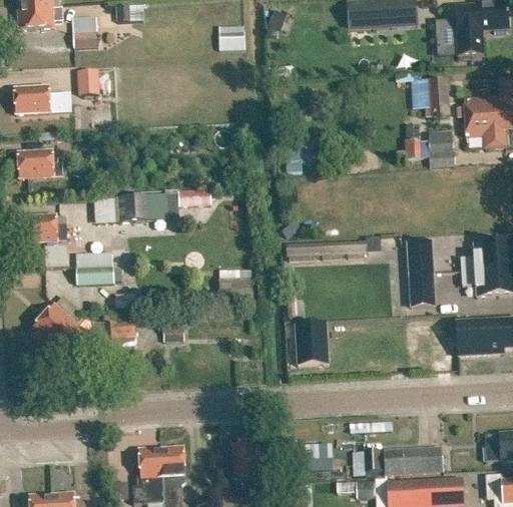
[(60,0),(17,2),(19,28),(53,26),(52,8),(61,8),(60,0)]
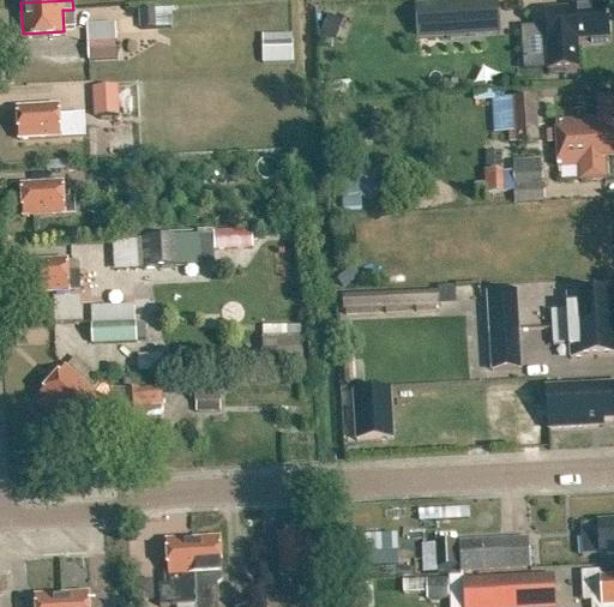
[(415,0),(417,34),(481,30),(479,0),(415,0)]
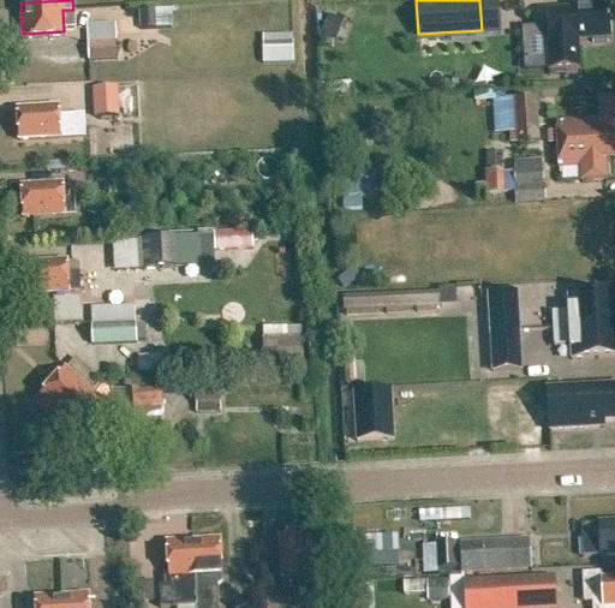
[(578,35),(592,35),(592,37),(608,36),(608,34),(610,34),(609,3),(544,6),(549,66),(580,64),(578,35)]
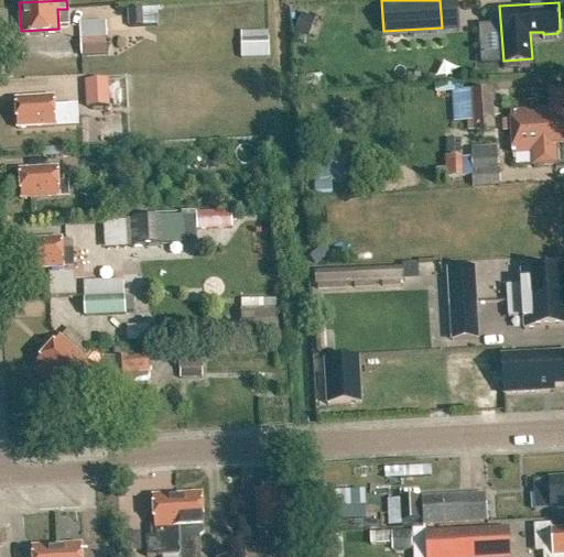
[(302,9),(295,26),(308,32),(315,14),(302,9)]
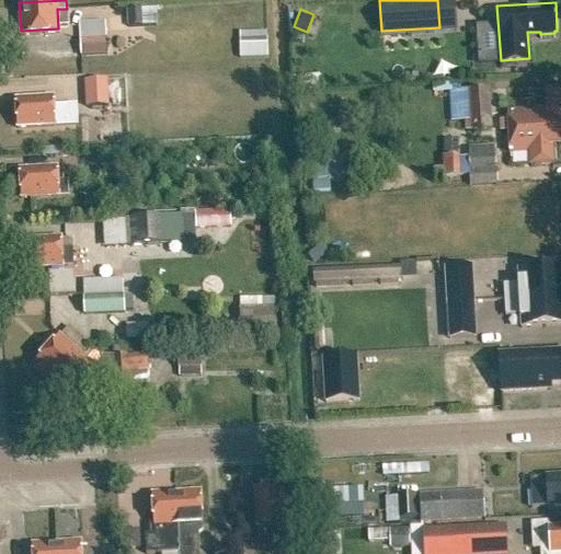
[(80,50),(106,49),(106,33),(79,34),(80,50)]
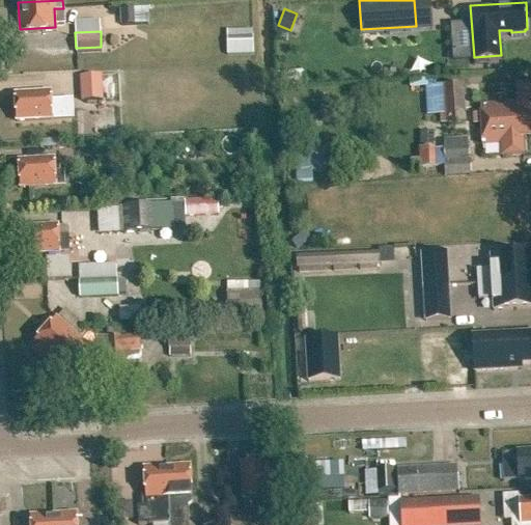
[(79,73),(80,98),(103,97),(102,71),(79,73)]
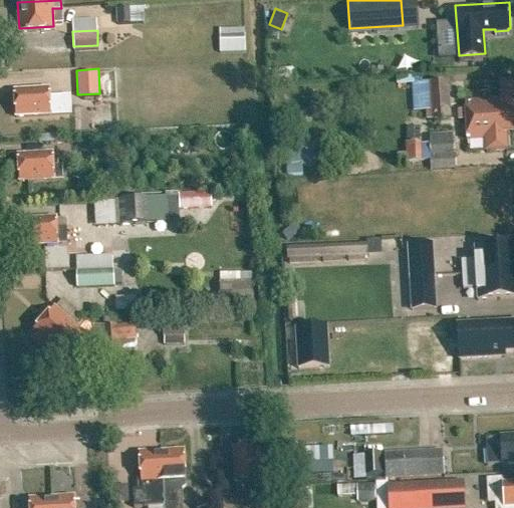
[(425,115),(450,114),(448,76),(413,78),(413,72),(395,73),(396,81),(410,80),(412,107),(424,106),(425,115)]
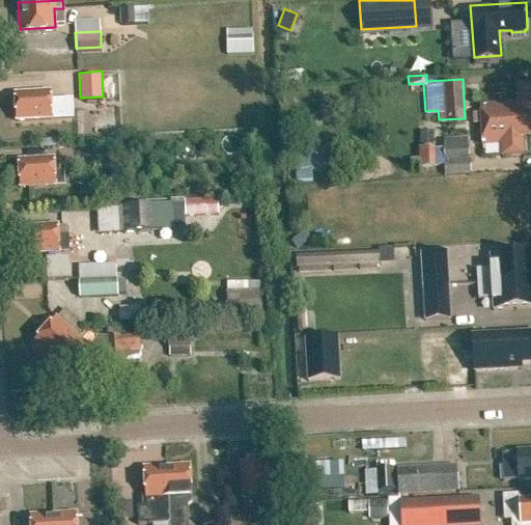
[(530,78),(515,80),(516,98),(479,101),(482,140),(501,139),(501,152),(523,150),(522,132),(530,131),(530,78)]
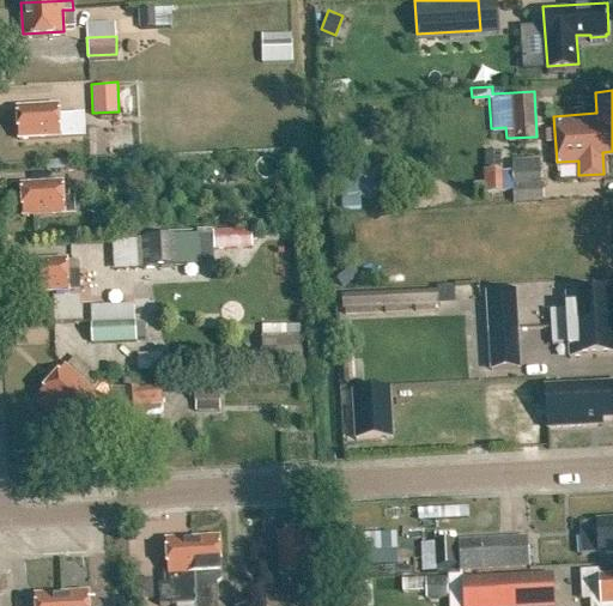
[(60,132),(70,131),(70,122),(60,123),(59,101),(17,103),(18,134),(60,132)]
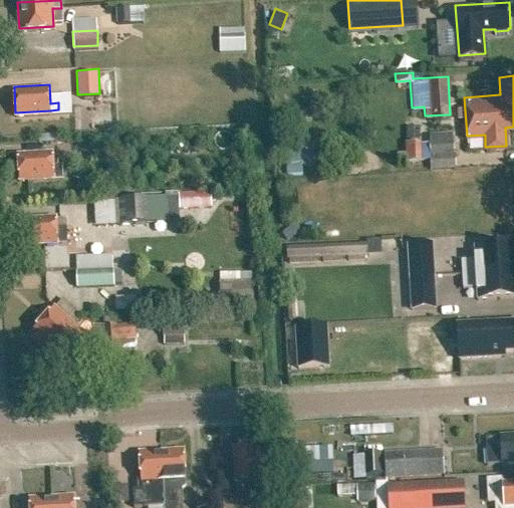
[(429,167),(455,165),(452,130),(428,132),(429,140),(404,142),(405,159),(429,157),(429,167)]
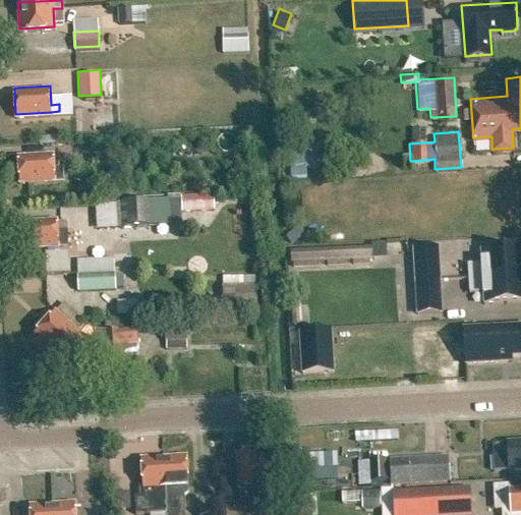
[(54,177),(63,177),(62,158),(53,159),(53,151),(18,153),(19,180),(54,178),(54,177)]
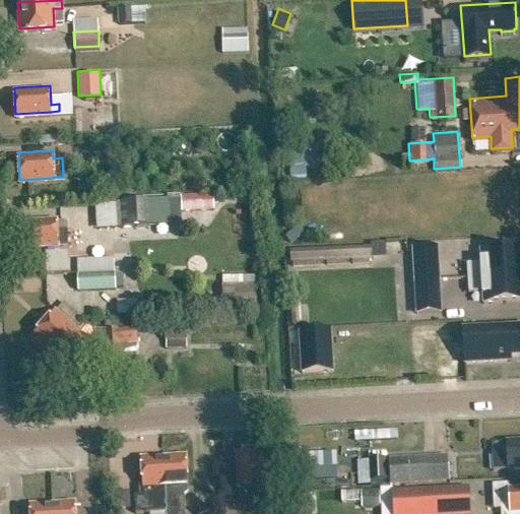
[(168,196),(118,199),(120,226),(170,222),(168,196)]
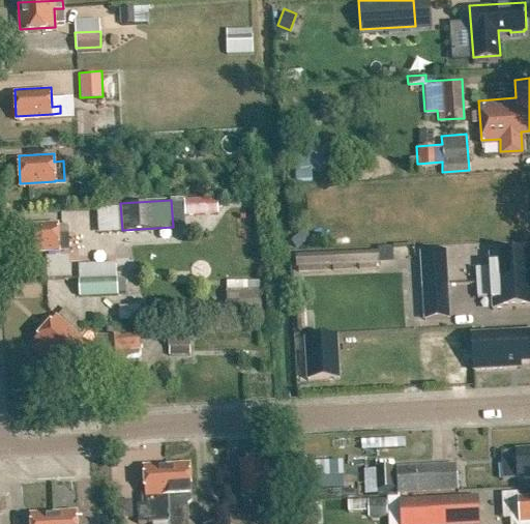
[(97,228),(119,228),(120,204),(97,204),(97,228)]
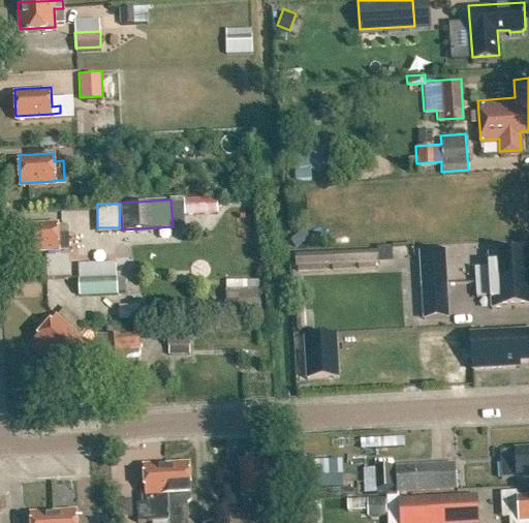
[(58,220),(22,222),(23,249),(59,247),(67,246),(67,239),(59,240),(58,220)]
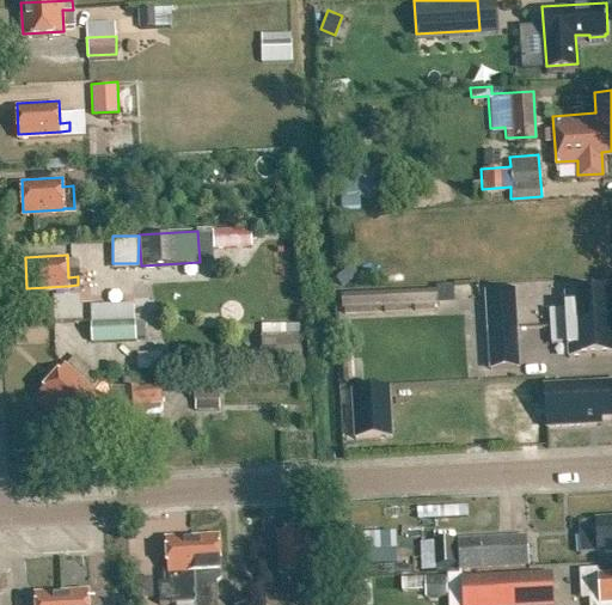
[(433,286),(346,289),(346,299),(434,295),(433,286)]
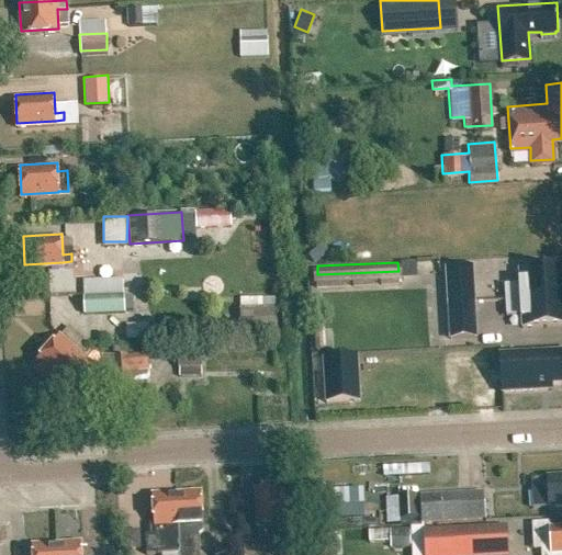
[(474,297),(473,262),(447,263),(449,298),(474,297)]
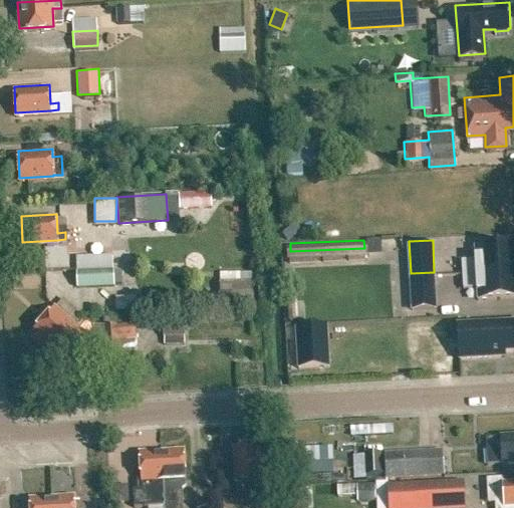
[(513,241),(474,244),(475,256),(462,256),(463,270),(513,267),(513,241)]
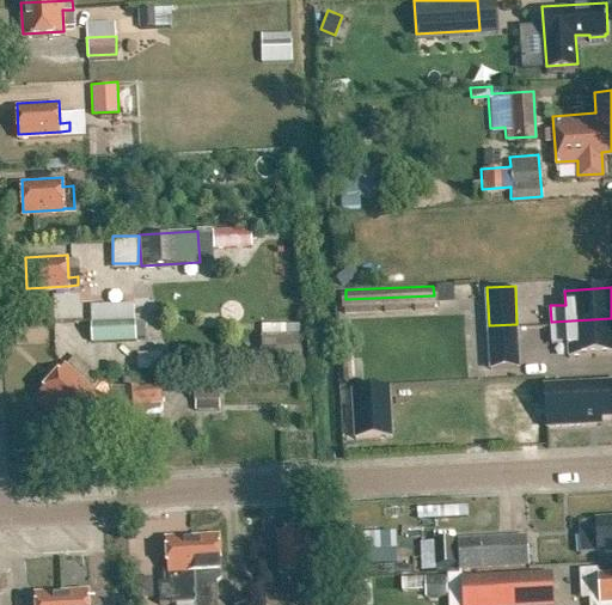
[(90,319),(91,338),(136,337),(135,317),(90,319)]
